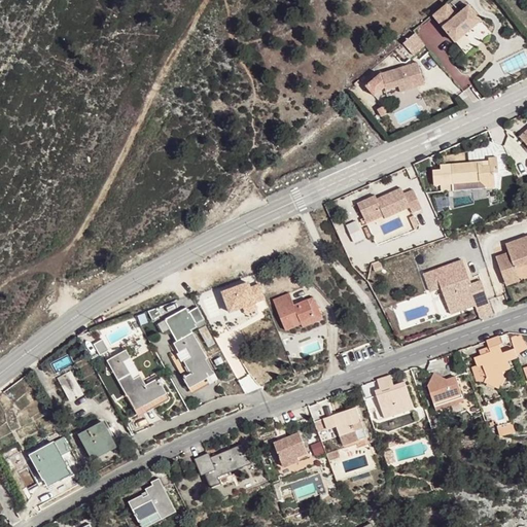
[(455,14),(447,5),(433,16),(442,26),(453,40),(466,30),(479,20),(466,4),(455,14)]
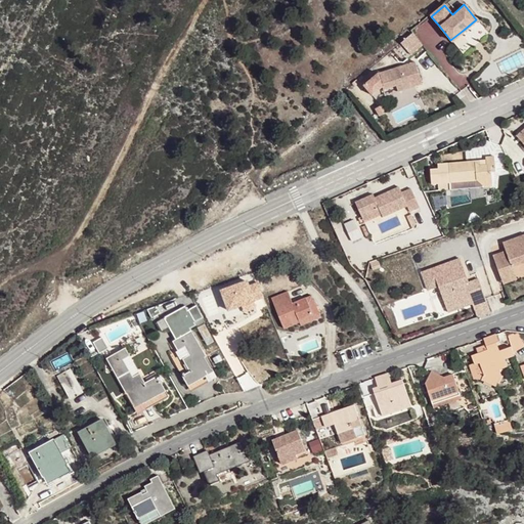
[(410,54),(423,44),(412,33),(400,43),(410,54)]
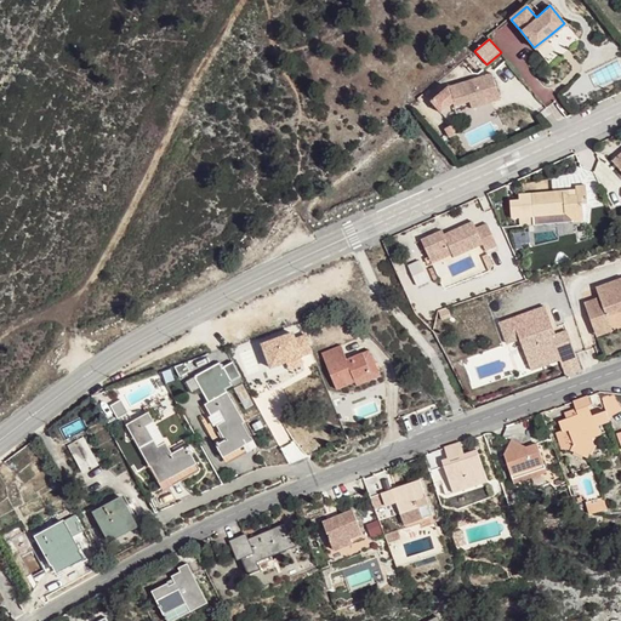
[(488,74),(444,87),(449,104),(450,107),(471,102),(473,108),(484,104),(496,101),(488,74)]
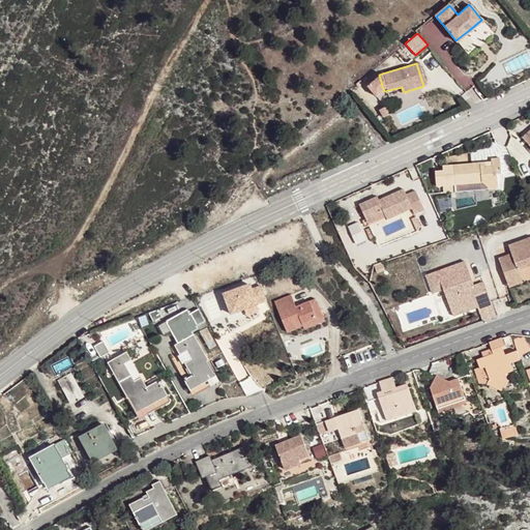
[(383,89),(379,75),(364,87),(374,97),(383,89)]
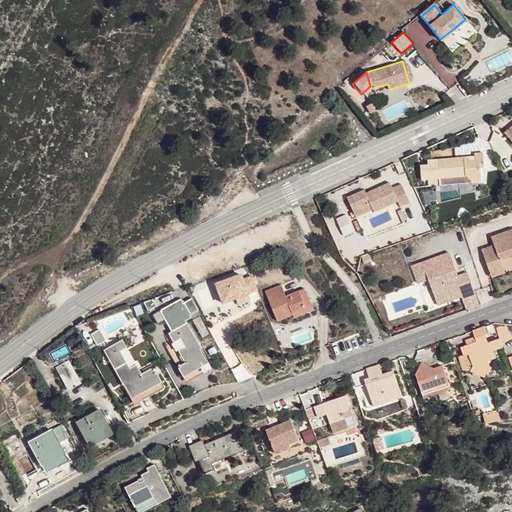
[(511,123),(511,124),(502,132),(511,143),(511,123)]
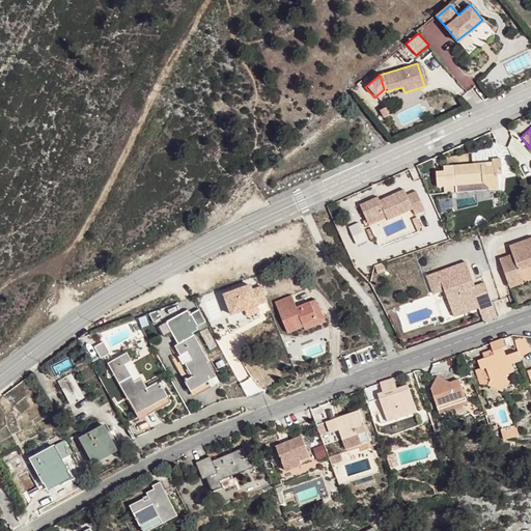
[(475,166),(474,162),(462,163),(448,165),(449,184),(477,182),(485,189),(492,188),(491,174),(496,173),(495,158),(485,159),(486,166),(481,167),(478,167),(475,166)]
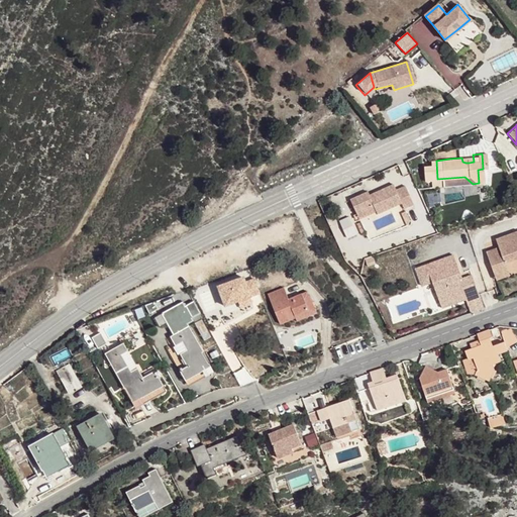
[(369,199),(368,196),(366,192),(357,196),(348,200),(355,215),(372,207),(375,212),(377,215),(400,204),(403,209),(412,205),(404,188),(395,192),(392,185),(371,194),(373,197),(369,199)]
